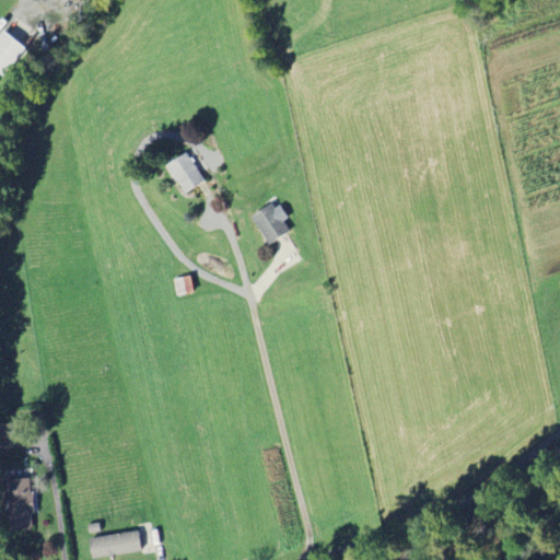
[(0,32),(0,72),(9,77),(26,46),(0,31),(0,32)]
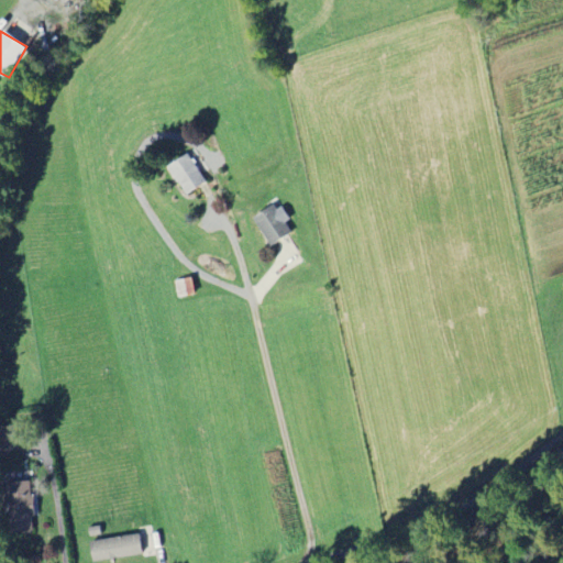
[(185,195),(206,183),(188,153),(167,165),(185,195)]
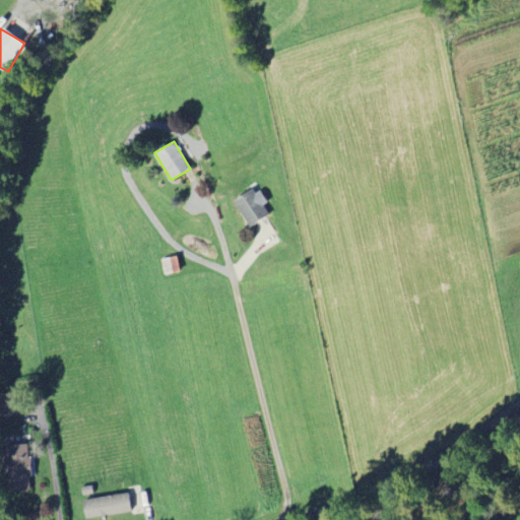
[(259,188),(235,199),(247,226),(268,216),(263,204),(266,203),(259,188)]
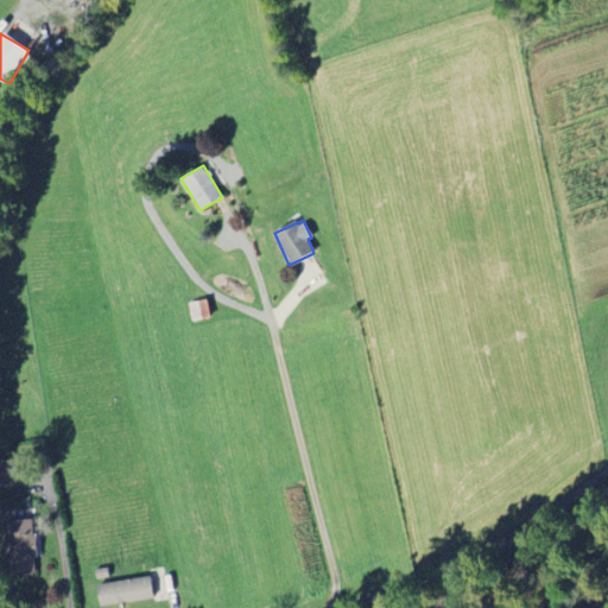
[(192,322),(211,317),(207,299),(188,304),(192,322)]
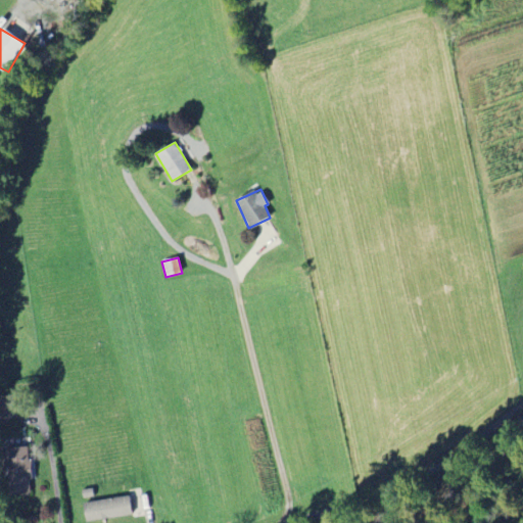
[(29,446),(7,447),(8,493),(30,493),(29,446)]
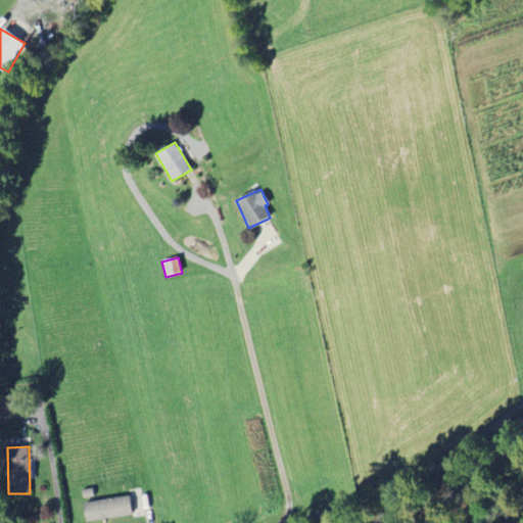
[(86,522),(132,515),(128,495),(83,504),(86,522)]
